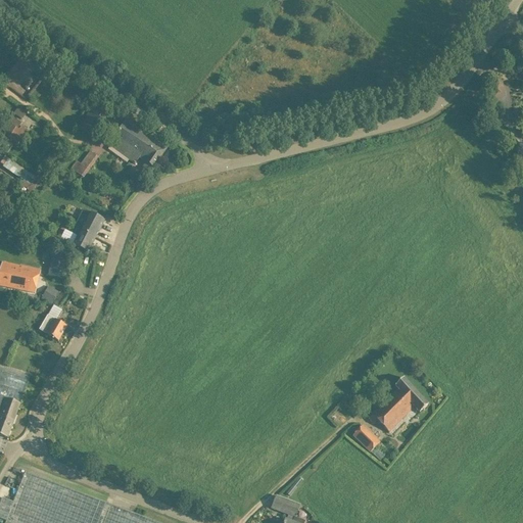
[(11,88),(8,93),(17,99),(20,95),(11,88)]
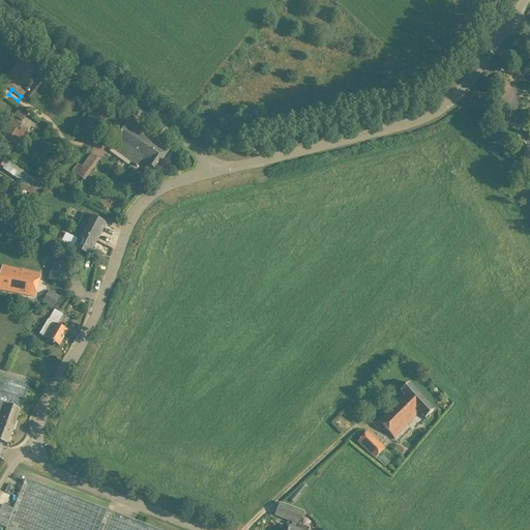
[(12,122),(25,117),(22,107),(8,112),(12,122)]
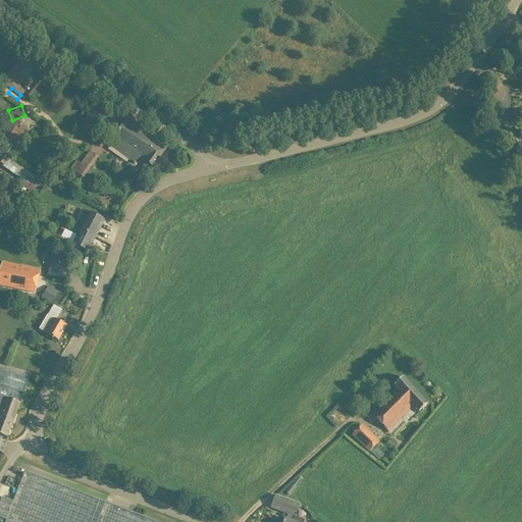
[(94,106),(89,114),(84,122),(96,131),(106,113),(94,106)]
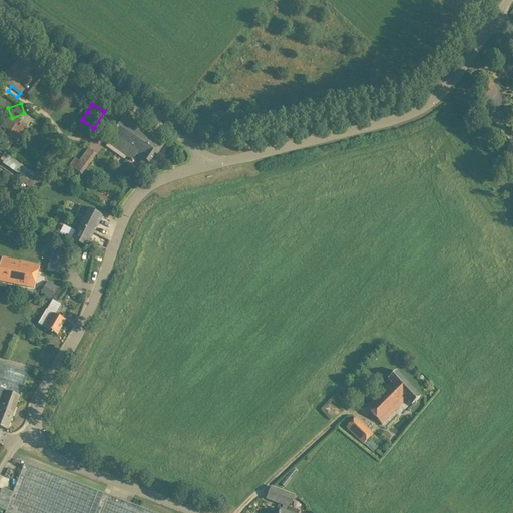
[(164,146),(123,119),(109,143),(134,162),(138,155),(144,159),(143,160),(150,165),(164,146)]
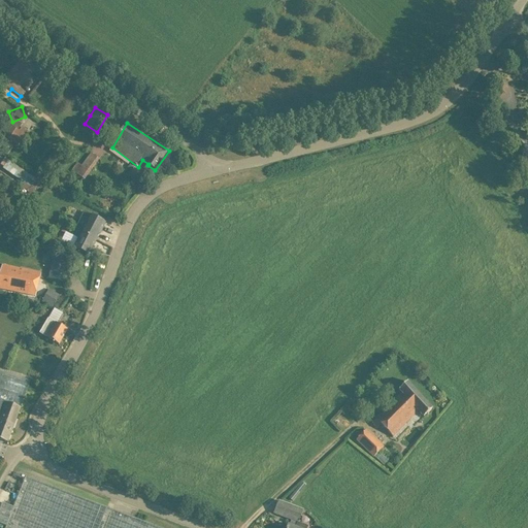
[(30,128),(23,125),(20,131),(15,129),(9,125),(2,135),(9,140),(20,146),(30,128)]
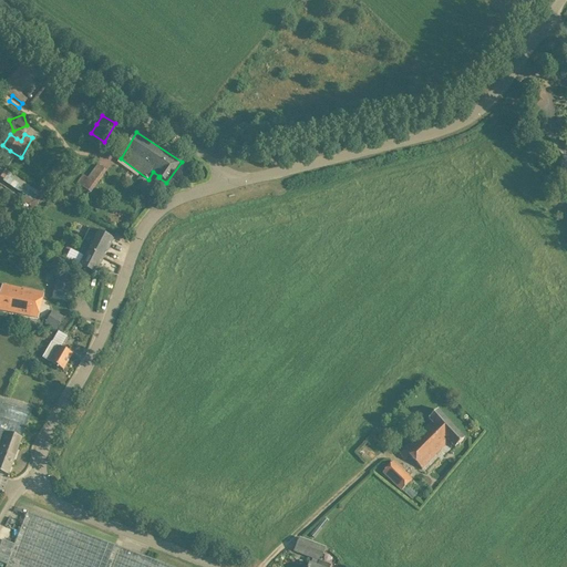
[(83,175),(78,184),(90,194),(106,171),(99,165),(89,179),(83,175)]
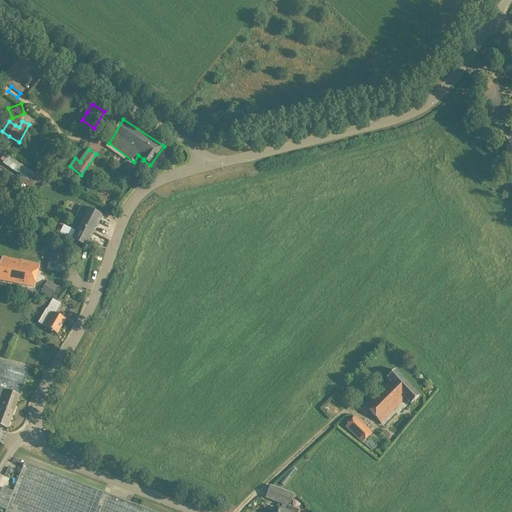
[(24,178),(35,186),(41,176),(9,155),(3,164),(24,178)]
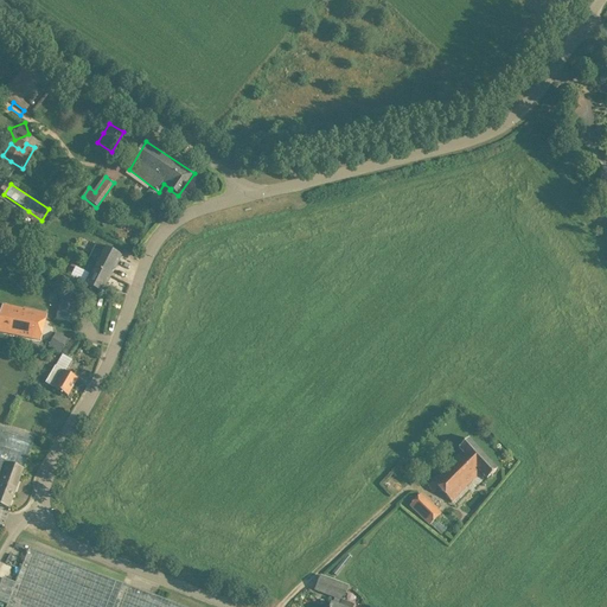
[(121,256),(97,244),(84,270),(91,274),(85,286),(102,294),(121,256)]
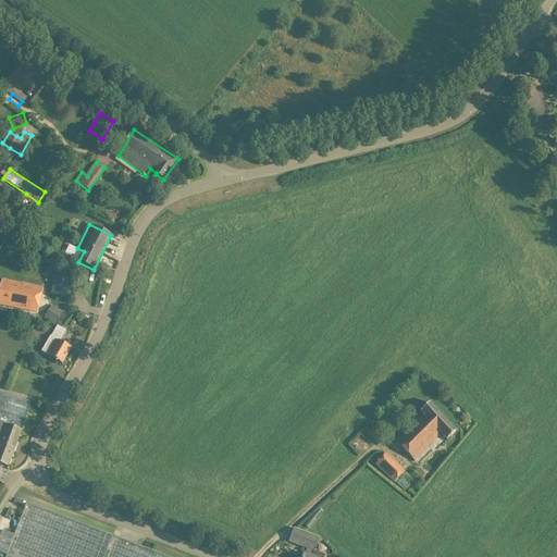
[(67,257),(57,251),(52,261),(63,267),(67,257)]
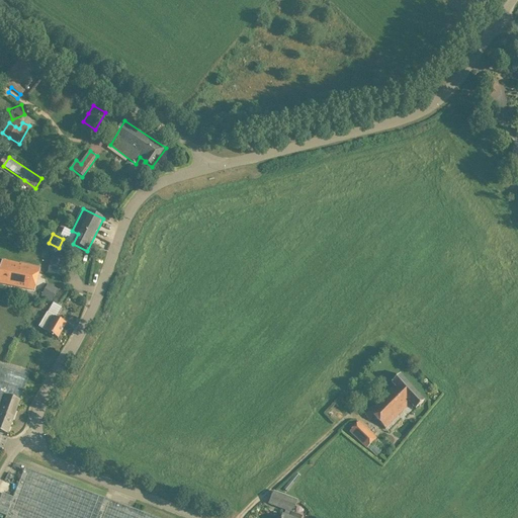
[(48,273),(55,275),(64,277),(69,257),(53,253),(48,273)]
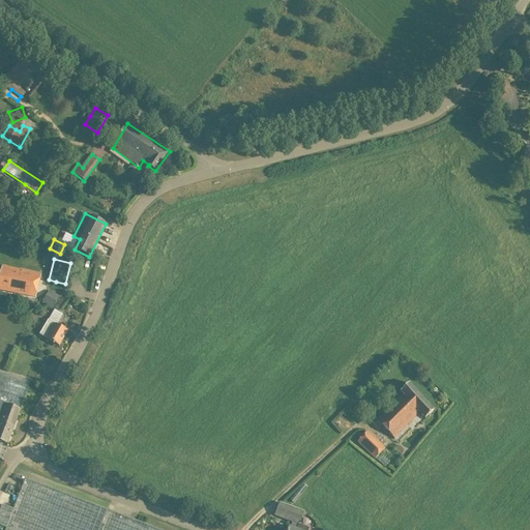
[(2,266),(0,273),(0,289),(35,298),(41,275),(2,266)]
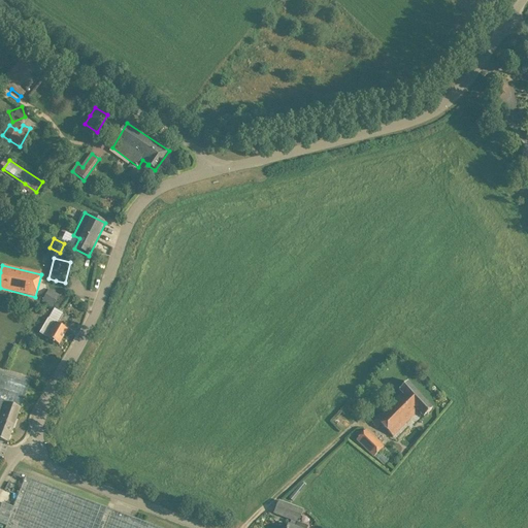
[(53,307),(59,296),(58,296),(48,291),(42,303),(53,307)]
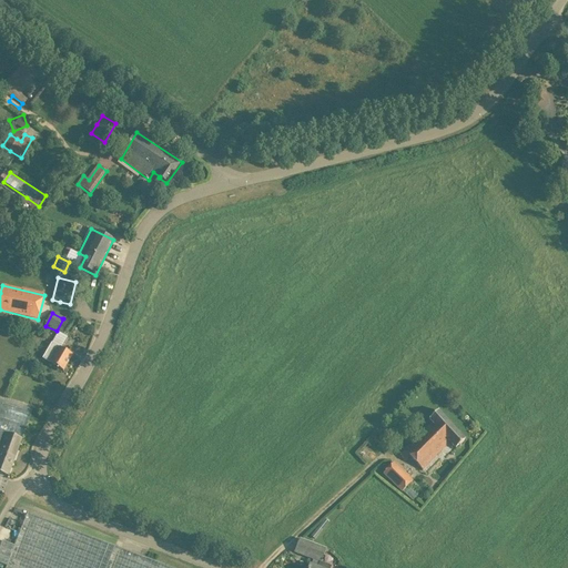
[(69,315),(58,331),(63,335),(75,320),(69,315)]
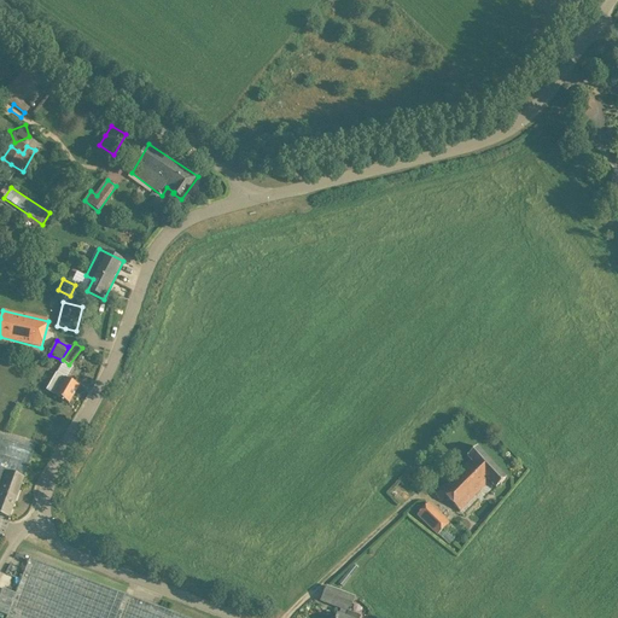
[(79,386),(74,384),(66,379),(74,368),(64,362),(57,373),(47,390),(56,395),(56,396),(69,404),(79,386)]
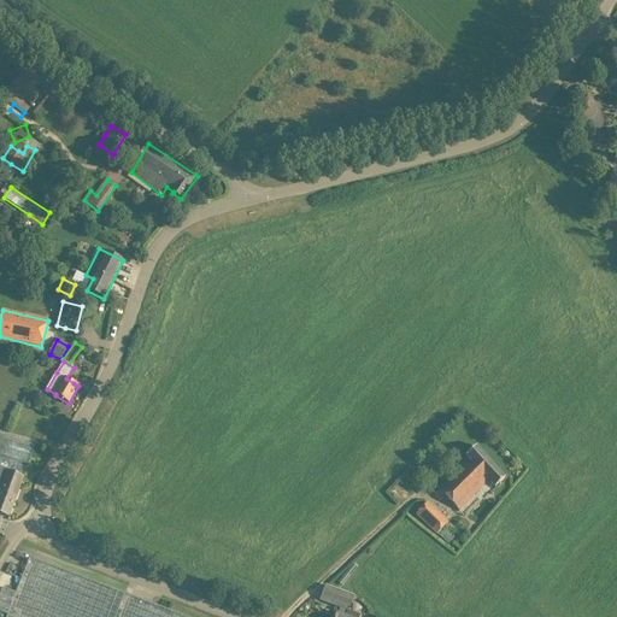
[(22,404),(28,406),(31,399),(25,397),(22,404)]
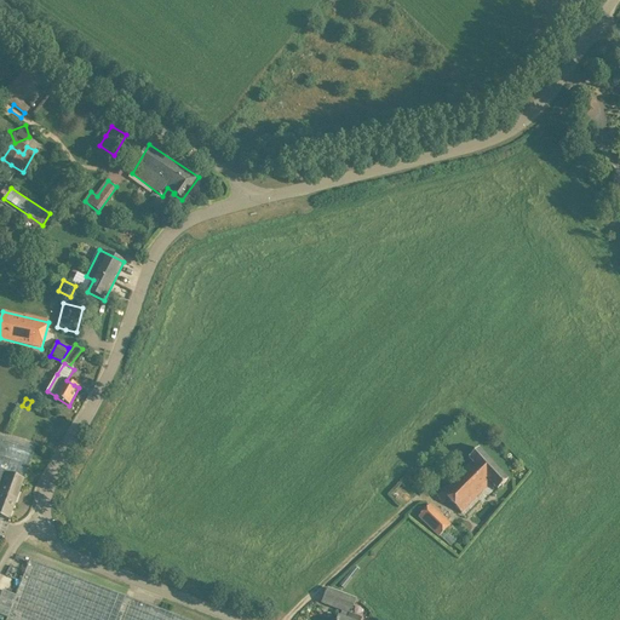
[(0,470),(24,480),(35,448),(0,436),(0,470)]
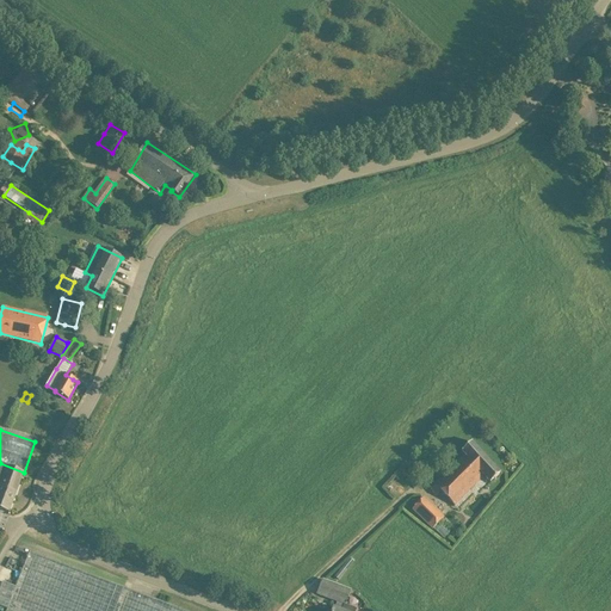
[(501,473),(471,442),(462,451),(466,456),(431,491),(436,495),(440,491),(454,505),(485,475),(492,482),(501,473)]
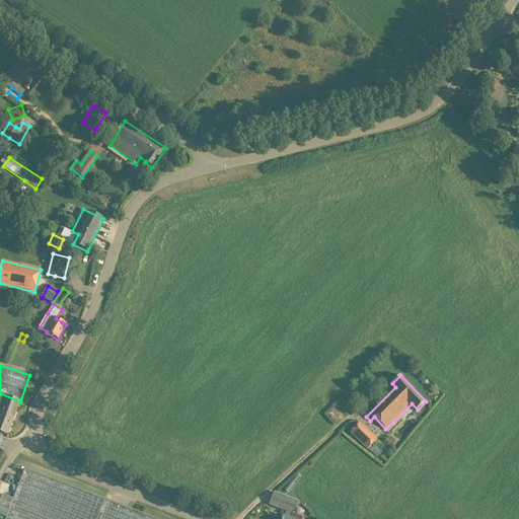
[(0,432),(7,435),(20,401),(0,393),(0,432)]
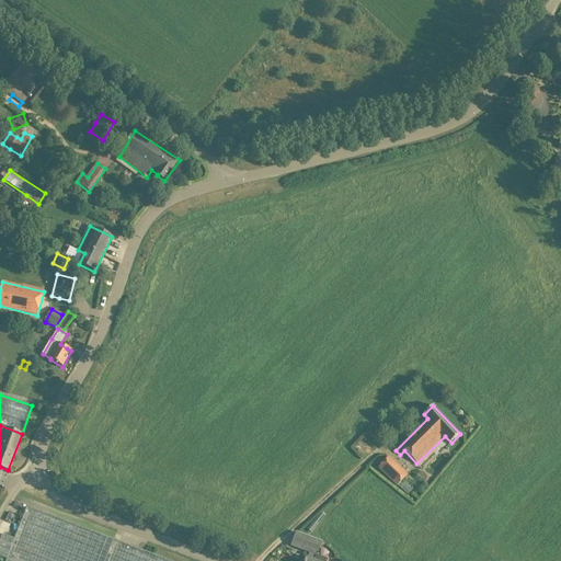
[(379,468),(387,476),(398,485),(408,476),(389,458),(390,457),(389,457),(379,468)]
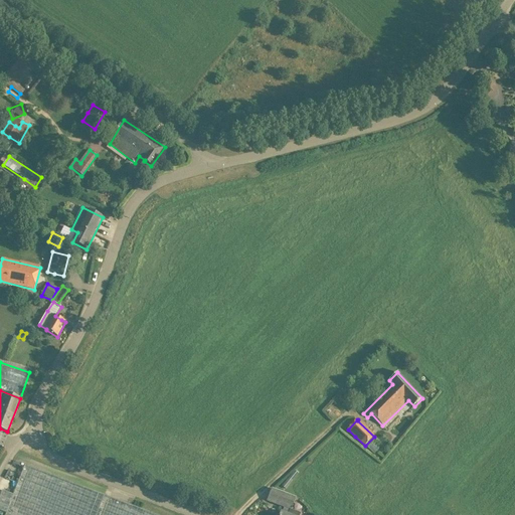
[(155,514),(25,465),(5,514),(155,514)]
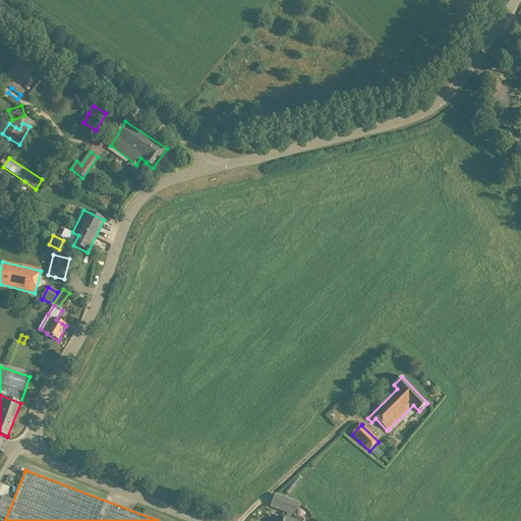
[(299,475),(288,487),(286,490),(290,494),(302,478),(299,475)]
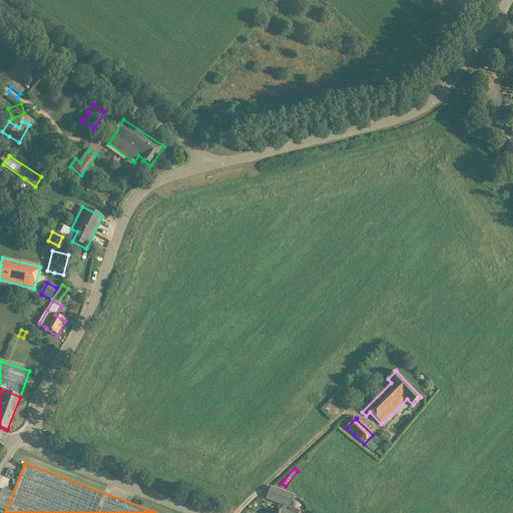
[(300,512),(290,508),(295,497),(271,487),(267,499),(284,506),(280,512),(300,512)]
